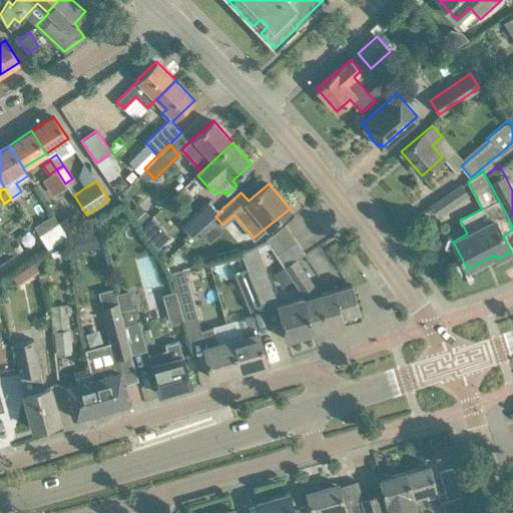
[(454,205),(446,193),(429,205),(437,217),(454,205)]
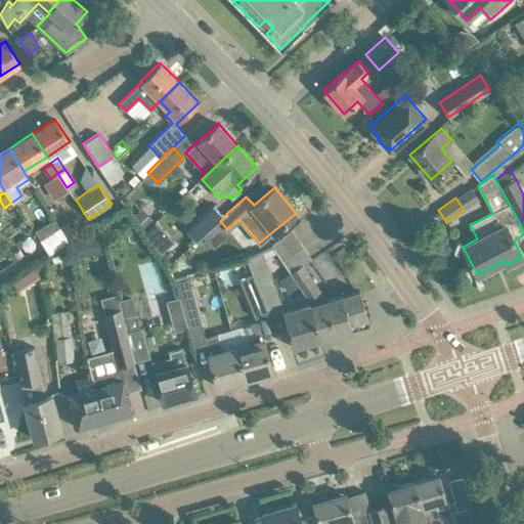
[(219,221),(220,221),(227,213),(221,212),(216,208),(214,204),(189,225),(200,236),(195,241),(195,242),(219,221)]
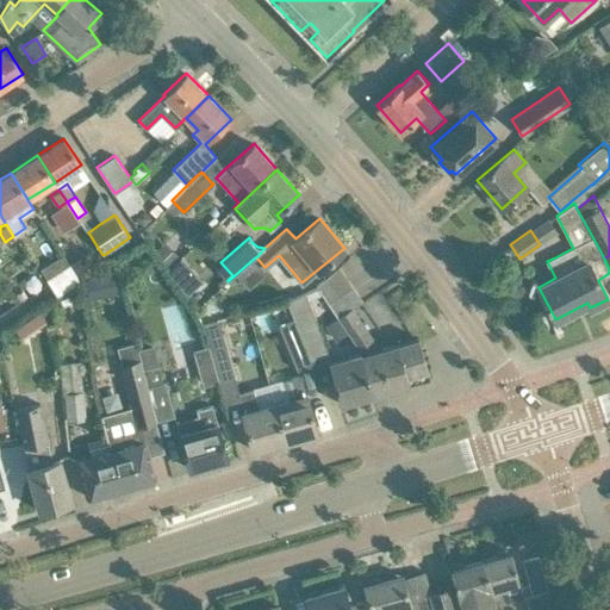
[(165,261),(170,267),(180,256),(175,251),(166,241),(155,250),(165,261)]
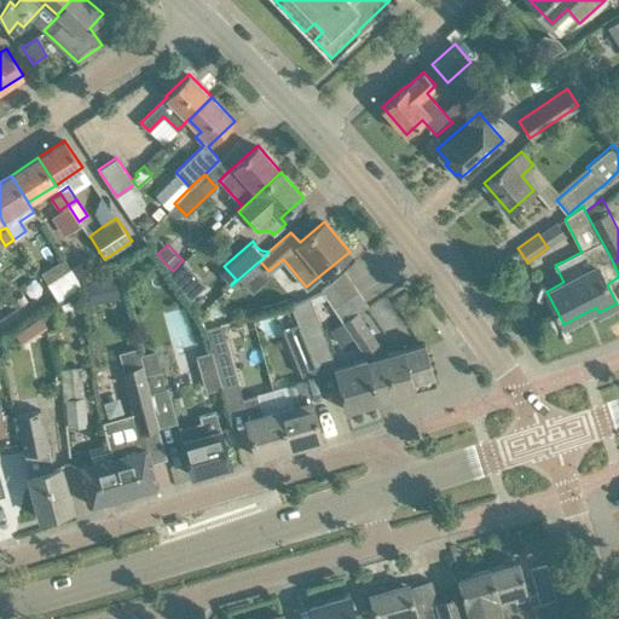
[(86,258),(70,267),(71,268),(81,284),(97,275),(86,258)]
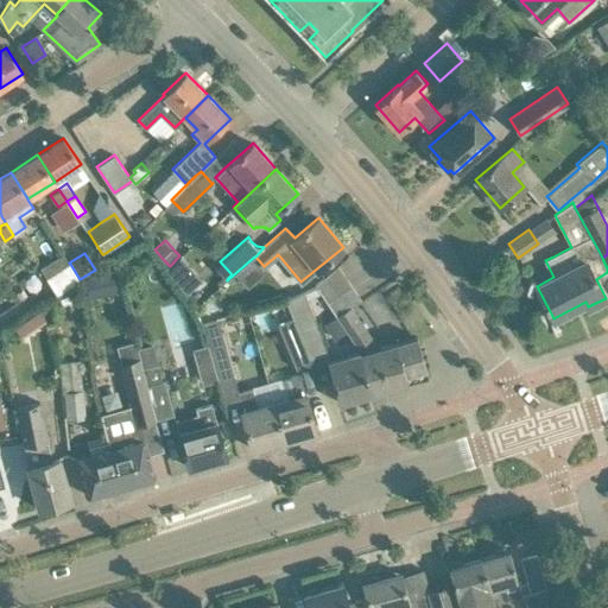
[(170,266),(166,268),(185,295),(202,279),(181,255),(170,266)]
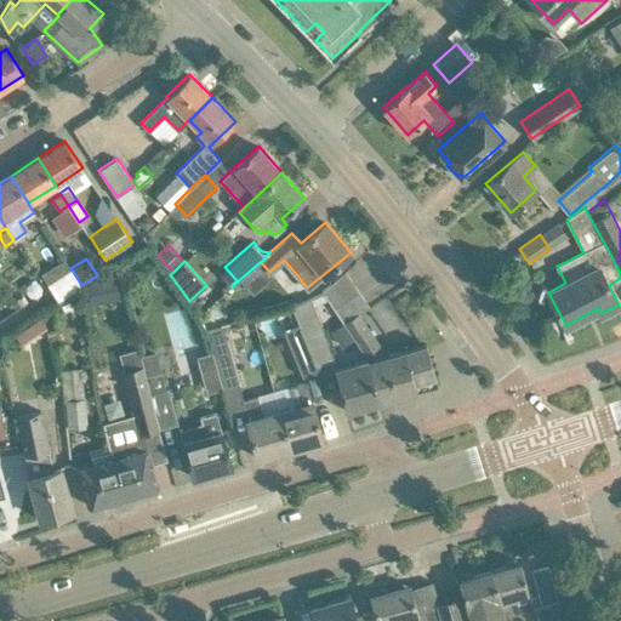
[(81,285),(72,269),(47,284),(58,301),(70,292),(81,286),(81,285)]
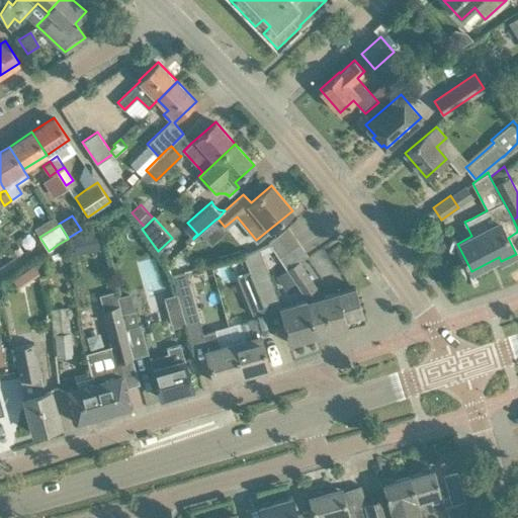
[(287,269),(298,262),(308,256),(287,226),(269,242),(270,244),(273,249),(286,269),(287,269)]
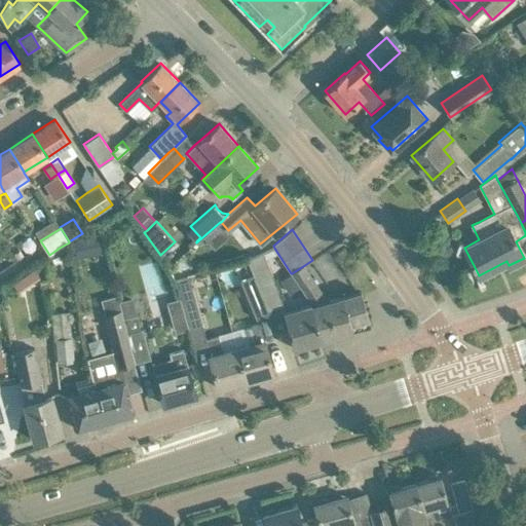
[(80,235),(71,242),(73,251),(90,247),(101,245),(98,231),(80,235)]
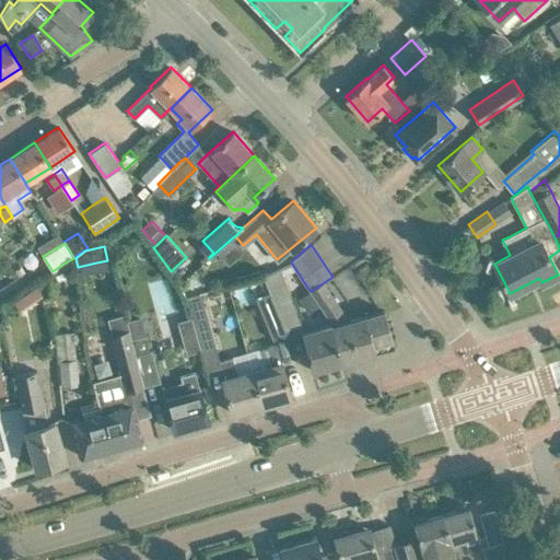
[(53,271),(51,272),(55,276),(59,280),(70,275),(68,271),(63,264),(53,271)]
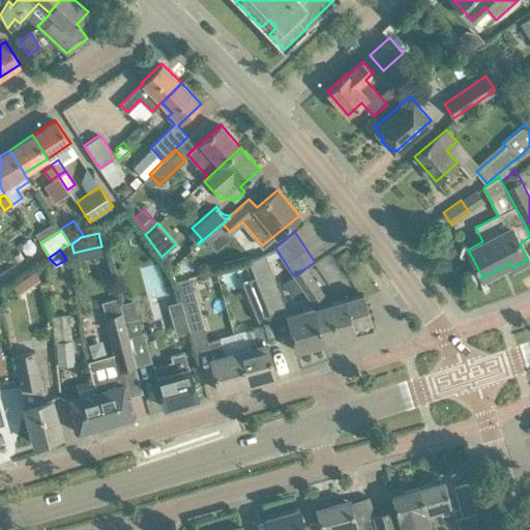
[(256,258),(248,261),(255,276),(271,313),(286,308),(281,290),(268,259),(266,254),(256,258)]
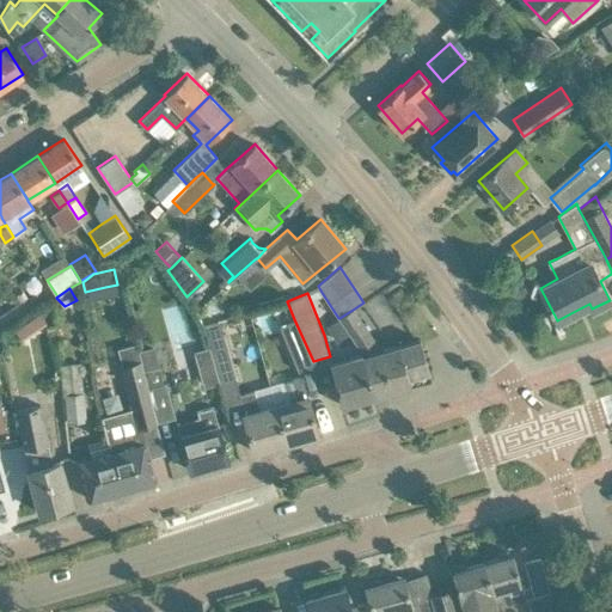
[(420,338),(396,346),(380,350),(353,310),(340,318),(352,337),(361,350),(362,354),(374,396),(432,379),(420,338)]
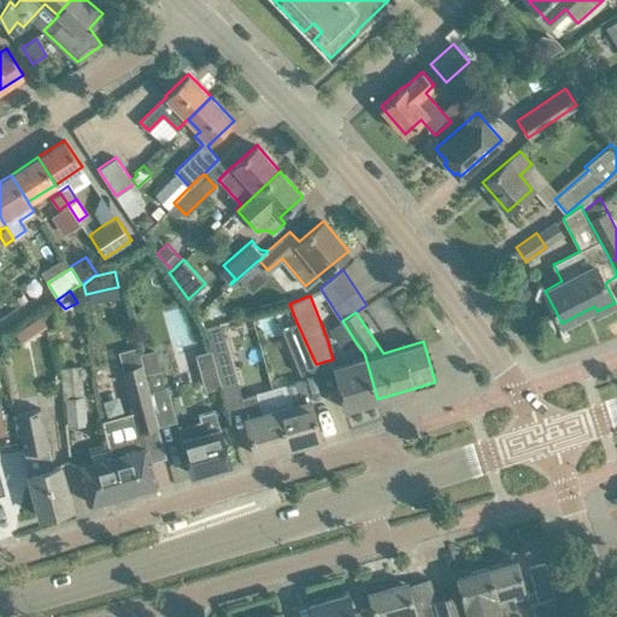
[(40,315),(15,331),(23,342),(47,325),(40,315)]
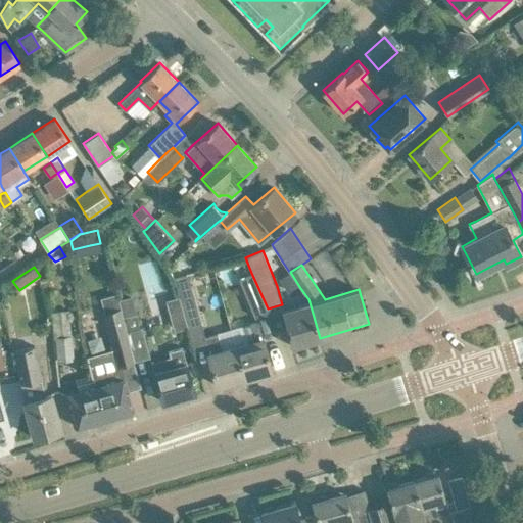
[(268,313),(268,308),(251,273),(239,279),(254,317),(268,313)]
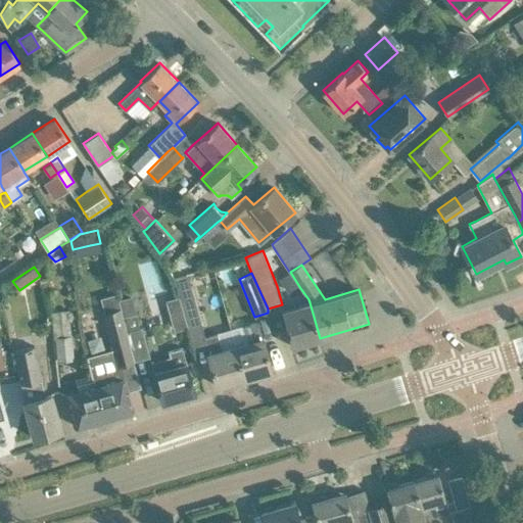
[(204,333),(189,278),(188,275),(175,279),(178,291),(182,306),(190,335),(202,331),(203,333),(204,333)]
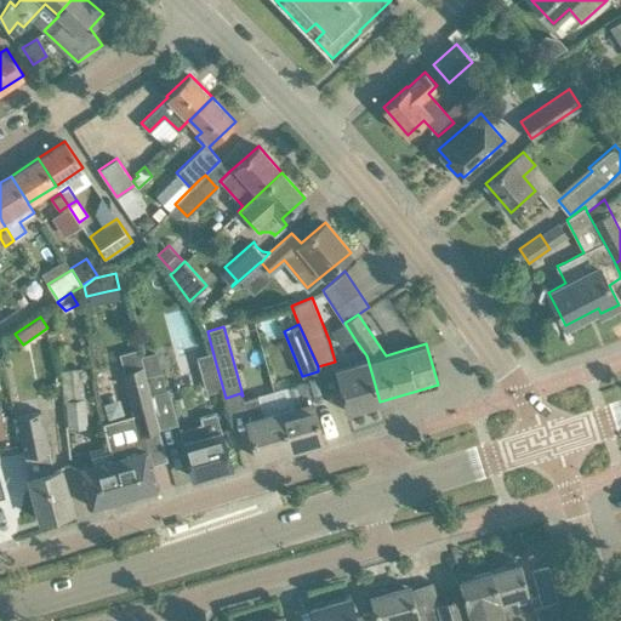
[(347,410),(380,402),(368,359),(335,369),(347,410)]
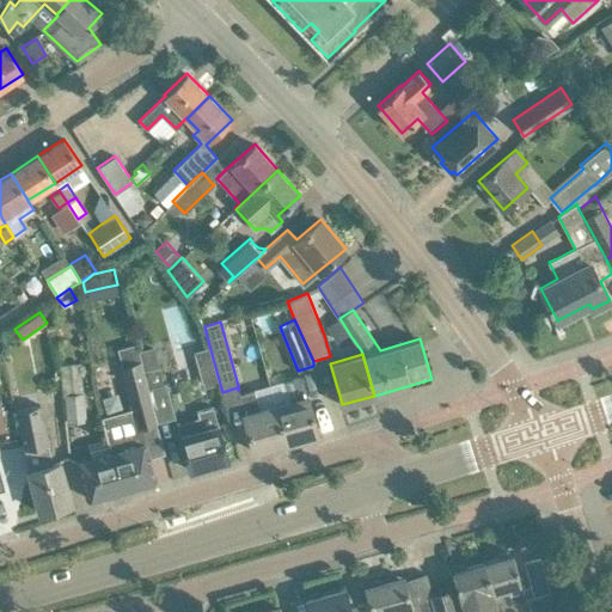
[(138,427),(140,426),(157,422),(141,363),(140,361),(121,367),(138,427)]
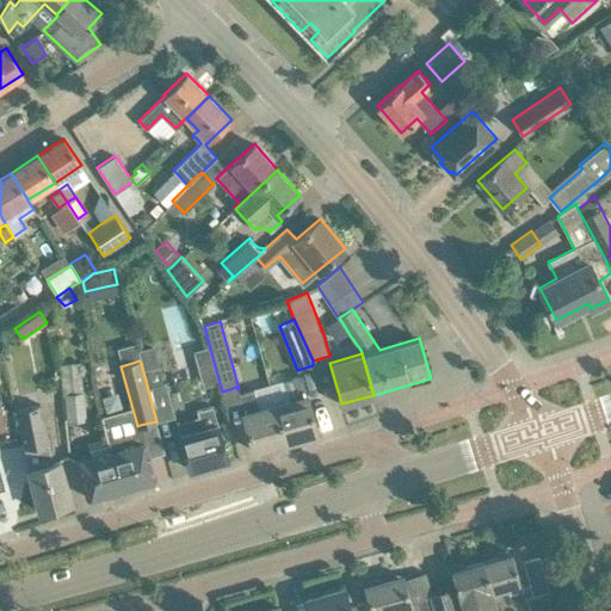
[(159,364),(142,369),(156,421),(176,417),(166,382),(164,382),(159,364)]
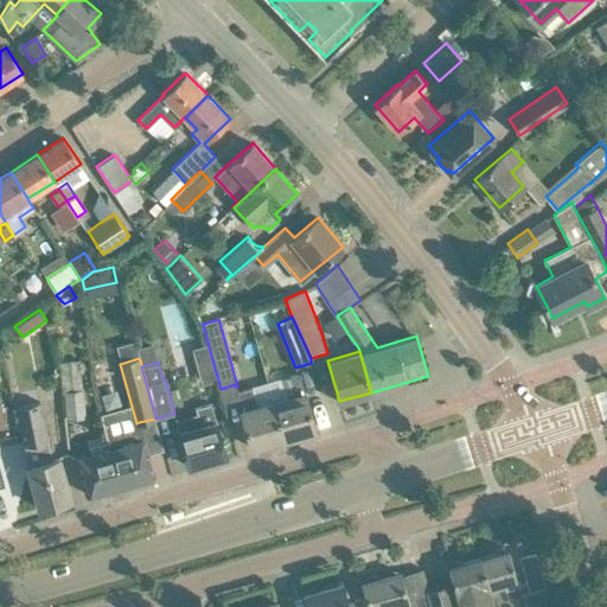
[(285,438),(315,429),(306,394),(305,394),(299,374),(286,378),(291,397),(274,402),(285,438)]
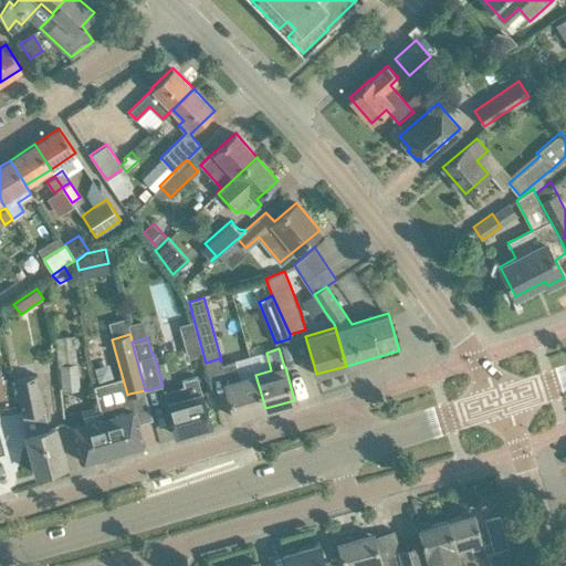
[(255,375),(240,379),(236,360),(221,365),(226,383),(234,417),(265,408),(255,375)]
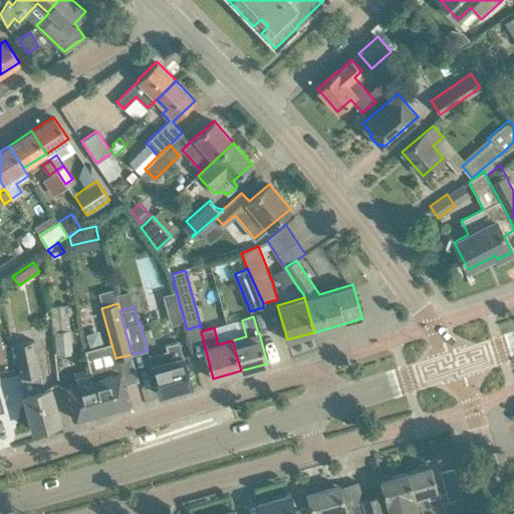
[(70,329),(54,331),(56,355),(72,353),(70,329)]
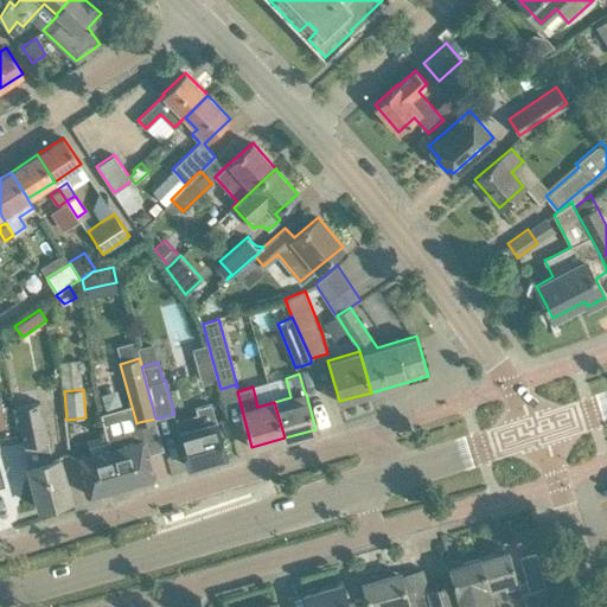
[(39,508),(70,498),(58,457),(52,459),(48,441),(49,441),(40,401),(16,406),(18,420),(25,451),(27,466),(39,508)]
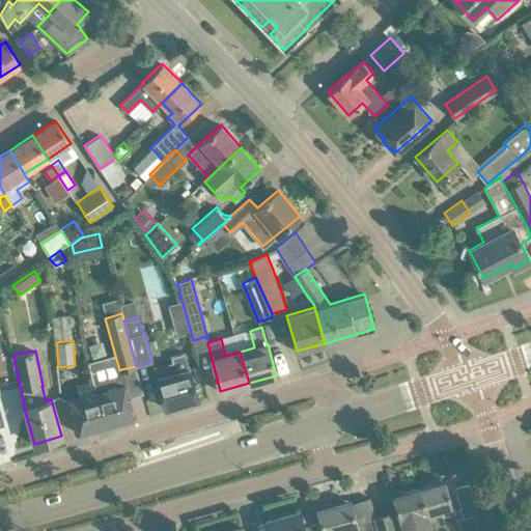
[(164,407),(198,397),(185,353),(172,356),(173,361),(152,367),(156,378),(164,407)]
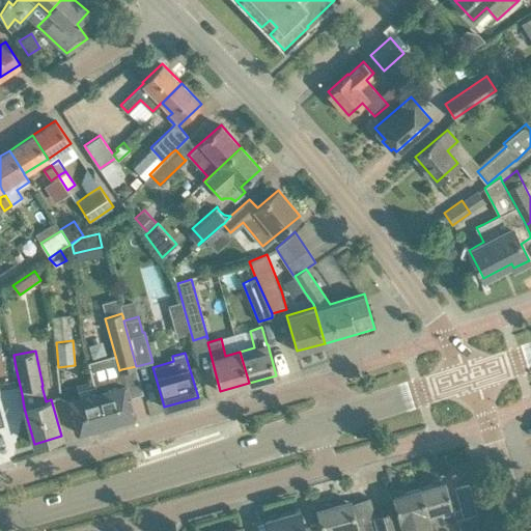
[(135,415),(122,373),(110,376),(110,375),(94,380),(106,423),(107,423),(110,424),(114,423),(115,421),(135,415)]
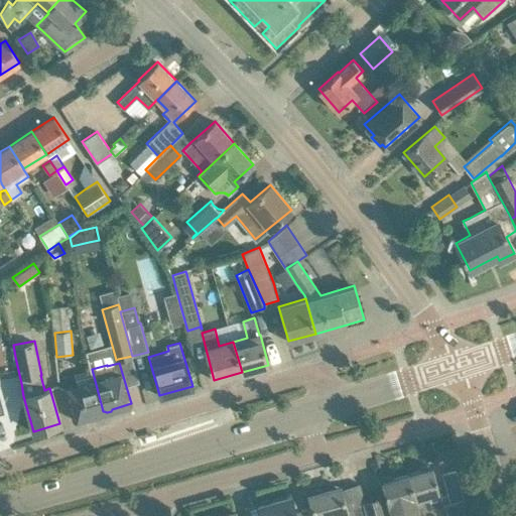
[(74,419),(103,411),(92,369),(75,374),(78,386),(66,389),(74,419)]
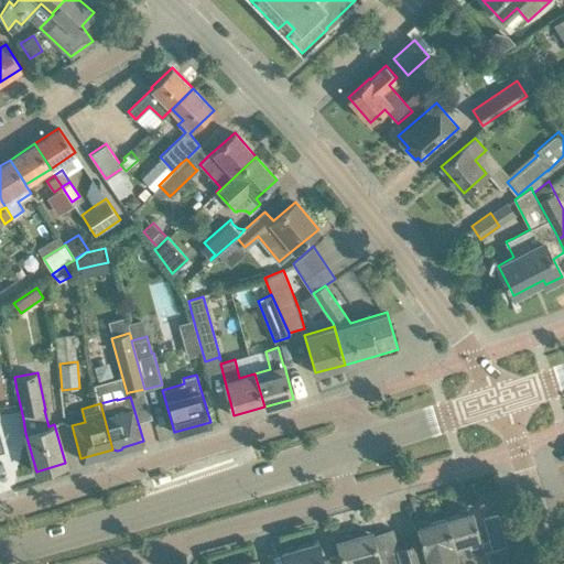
[(473,510),(447,518),(458,559),(458,560),(484,552),(481,541),(473,510)]
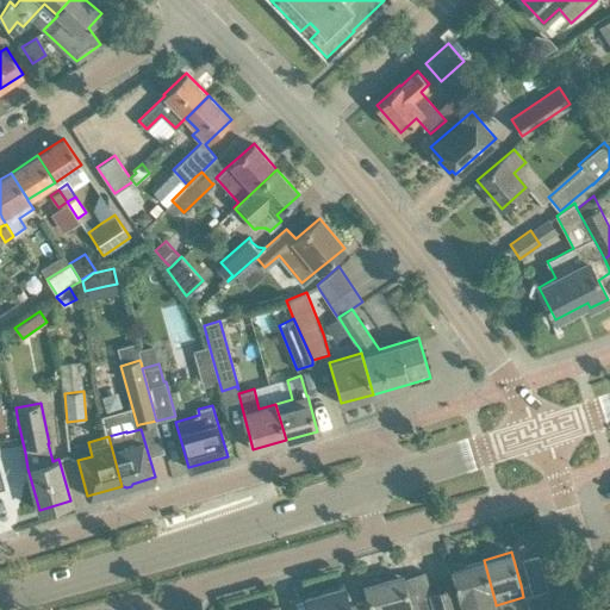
[(529,584),(521,585),(523,597),(548,591),(539,554),(522,559),(529,584)]
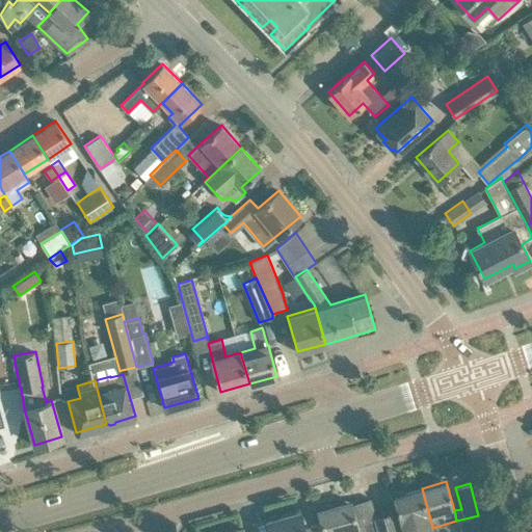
[(422,488),(394,496),(400,520),(395,522),(398,531),(422,531),(433,529),(432,528),(432,527),(422,488)]
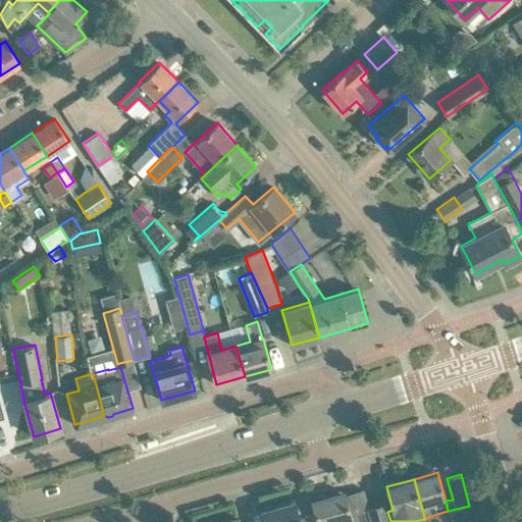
[(372,521),(369,509),(368,509),(363,488),(345,493),(344,492),(328,498),(325,494),(321,494),(318,496),(316,498),(314,501),(312,502),(317,521),(319,521),(355,513),(357,521),(372,521)]
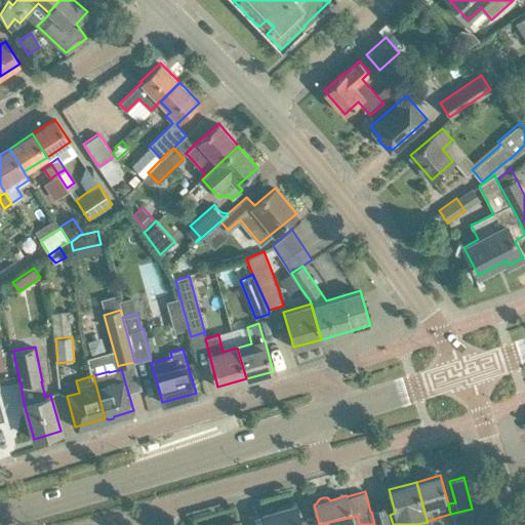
[(267,524),(300,524),(300,521),(298,516),(301,514),(299,509),(296,508),(295,505),(264,514),(267,524)]
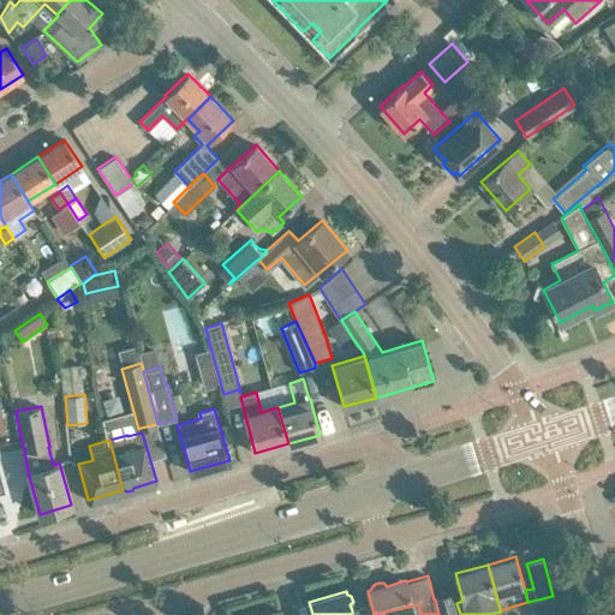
[(445,596),(434,598),(439,614),(460,614),(457,603),(454,592),(445,596)]
